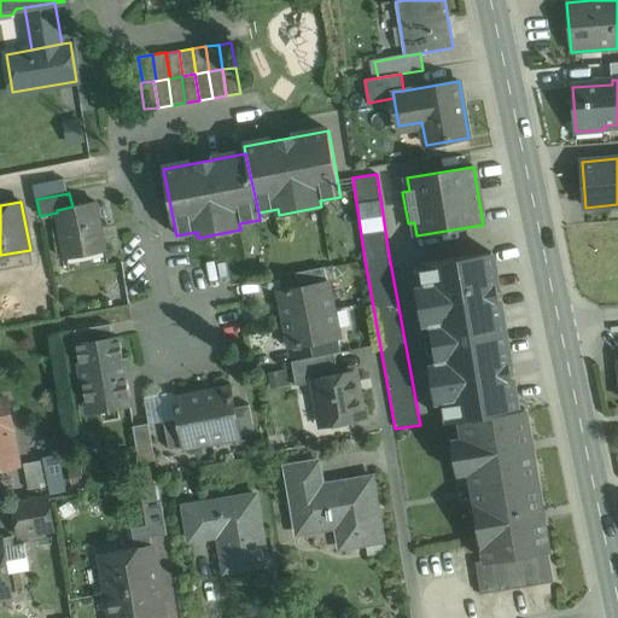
[(73,207),(57,210),(57,213),(66,258),(105,251),(95,202),(73,207)]
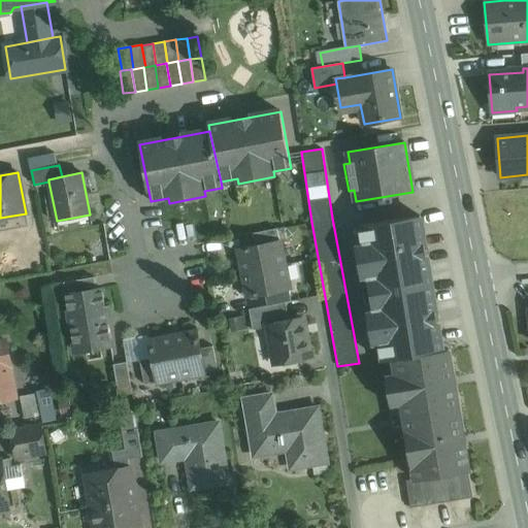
[(370,293),(431,283),(420,216),(359,226),(362,243),(356,244),(361,278),(367,277),(370,293)]
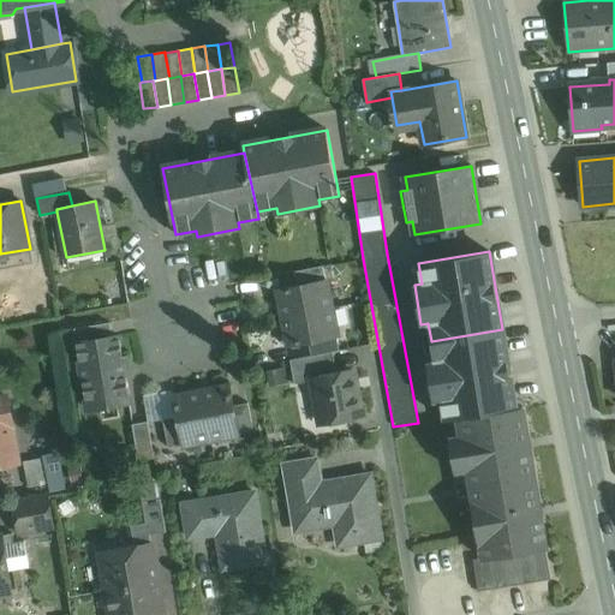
[(323,267),(294,272),(297,286),(326,280),(323,267)]
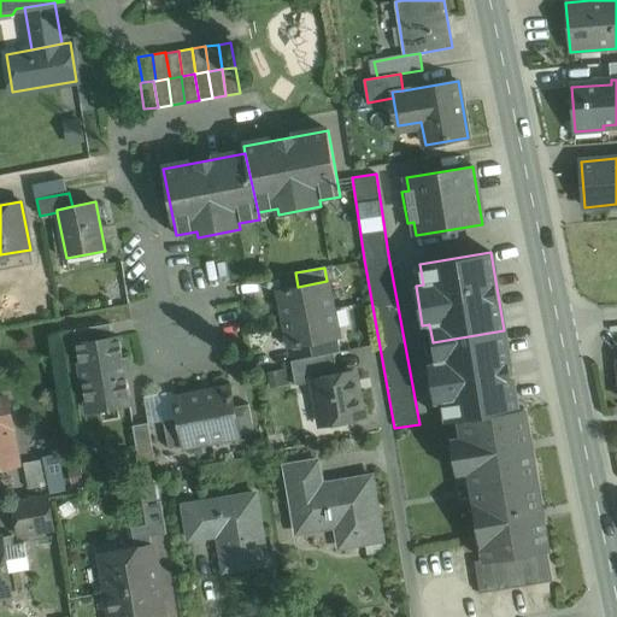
[(298,287),(280,291),(285,319),(333,310),(327,281),(298,287)]
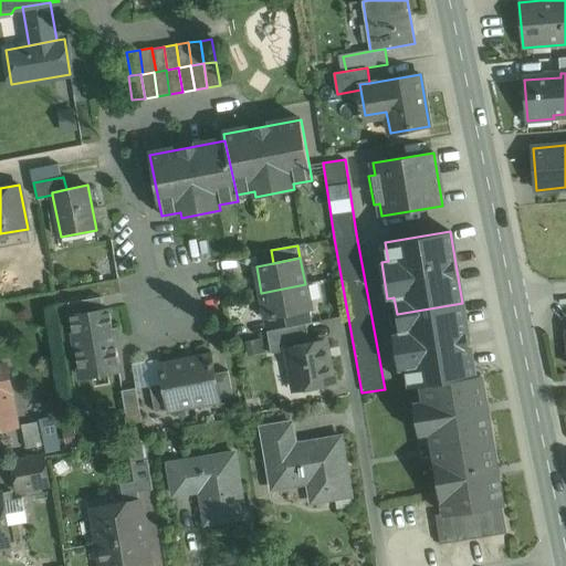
[(305,284),(261,293),(266,318),(284,315),(310,310),(305,284)]
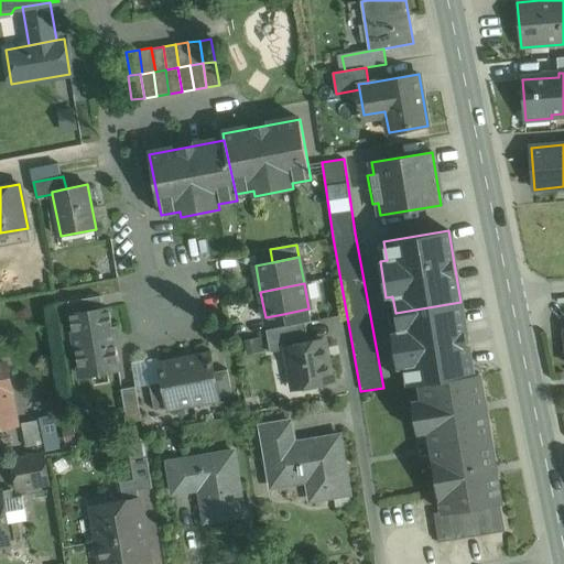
[(100,296),(68,302),(71,315),(102,310),(100,296)]
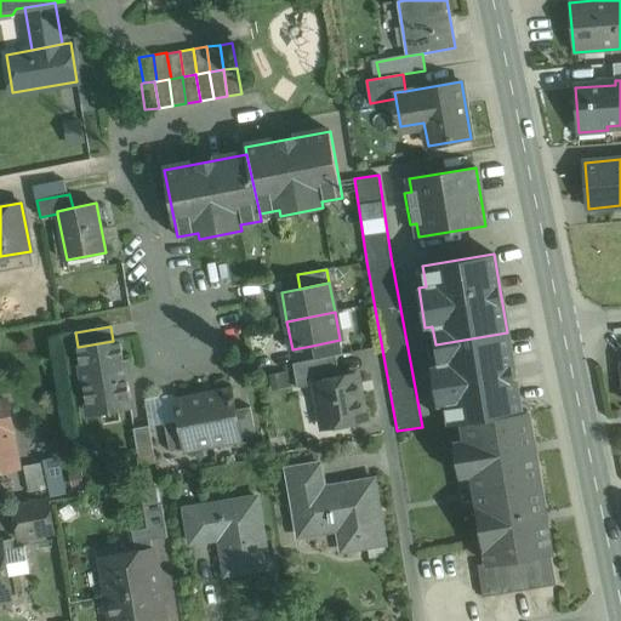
[(507,332),(436,345),(438,365),(431,366),(438,405),(445,404),(448,425),(462,422),(520,412),(507,332)]
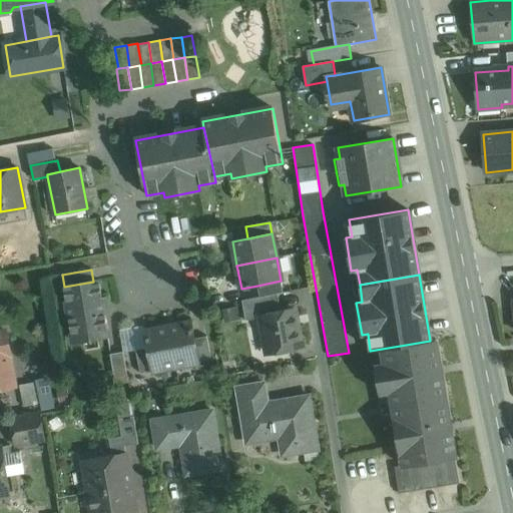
[(93,282),(64,287),(73,342),(108,336),(105,314),(107,314),(104,299),(102,299),(99,281),(93,282)]
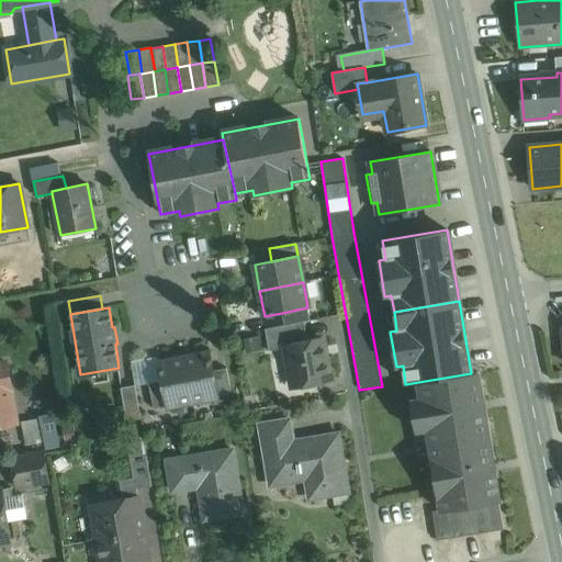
[(307,307),(282,313),(284,326),(304,322),(310,321),(307,307)]
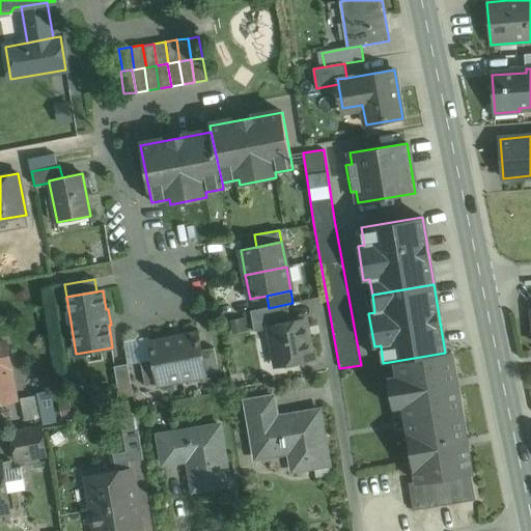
[(269,308),(250,311),(254,332),(270,329),(269,328),(290,324),(287,304),(286,305),(269,308)]
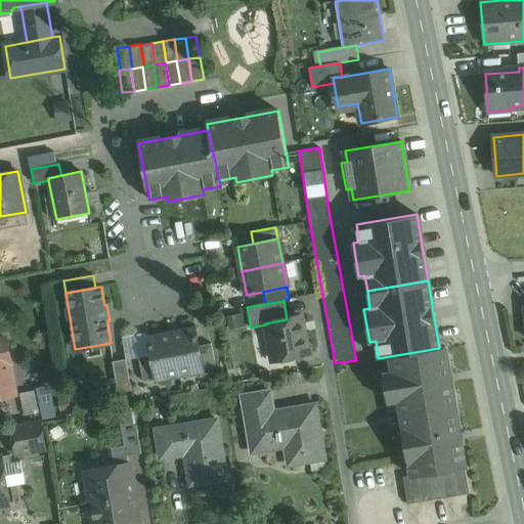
[(287,319),(265,323),(266,324),(272,360),(308,354),(301,316),(287,319)]
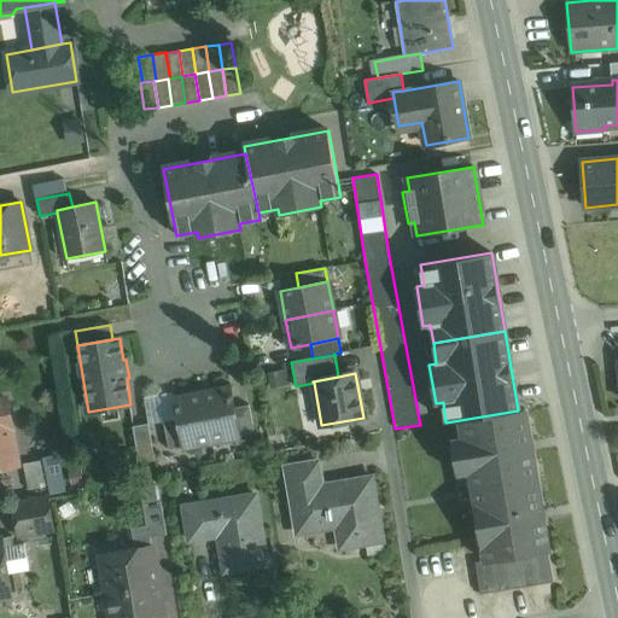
[(231,389),(203,395),(211,442),(240,436),(234,408),(231,389)]
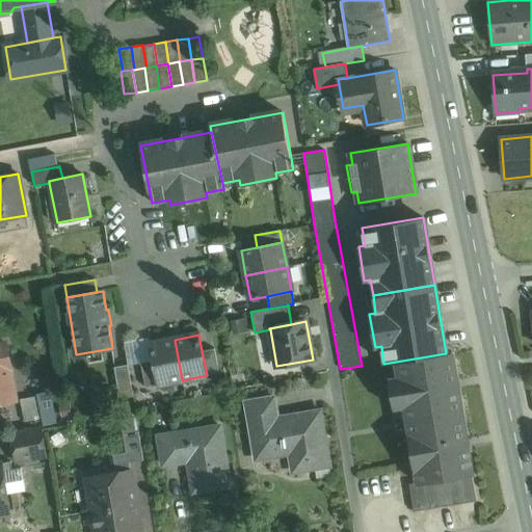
[(175,340),(150,344),(153,361),(158,386),(182,380),(175,340)]
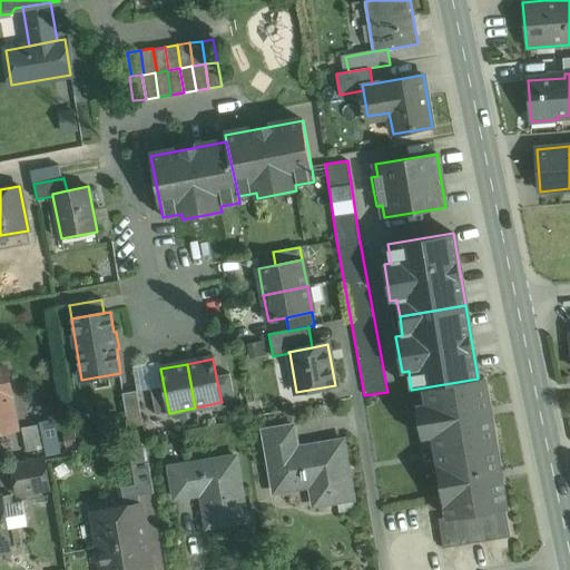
[(6,369),(0,369),(0,432),(16,429),(9,396),(10,395),(6,369)]
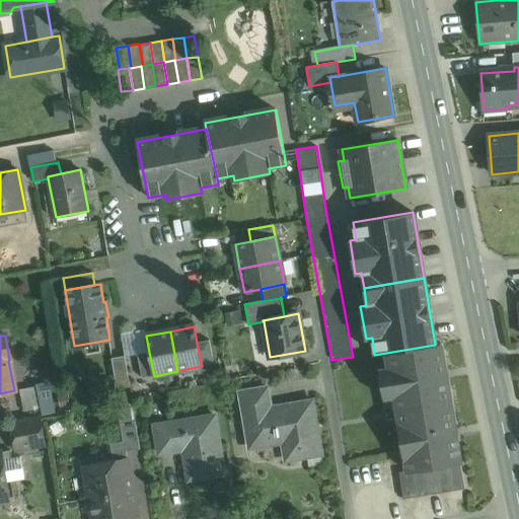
[(209,341),(197,343),(202,366),(214,364),(209,341)]
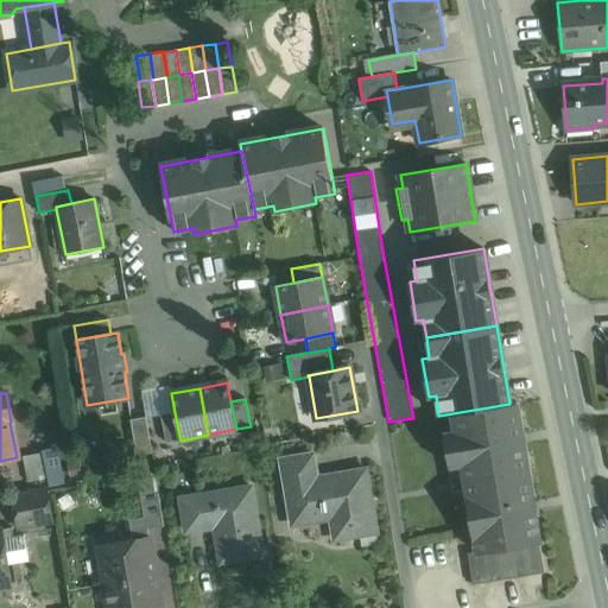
[(510,404),(453,413),(455,432),(444,435),(449,467),(463,464),(467,482),(529,472),(517,403),(510,404)]
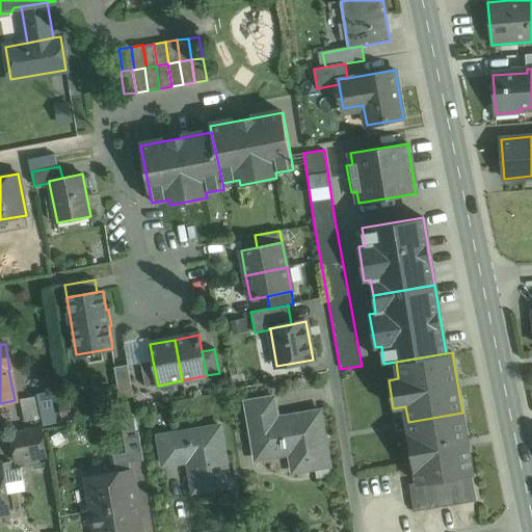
[(153,361),(140,363),(145,388),(158,386),(153,361)]
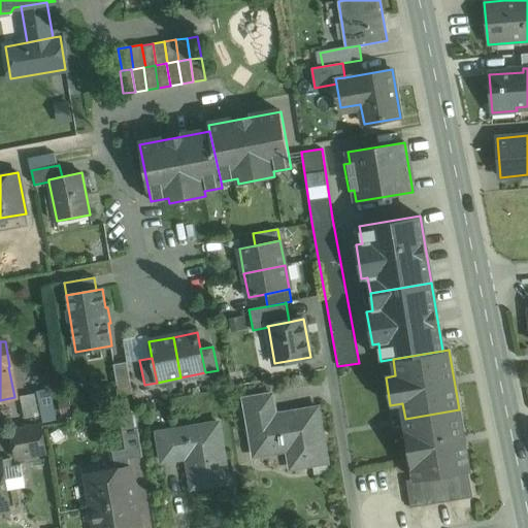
[(127,362),(113,364),(119,395),(132,393),(127,362)]
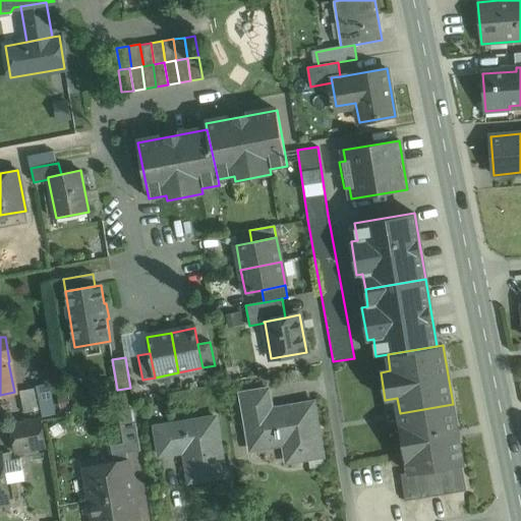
[(48,382),(19,389),(22,401),(37,397),(42,415),(55,412),(48,382)]
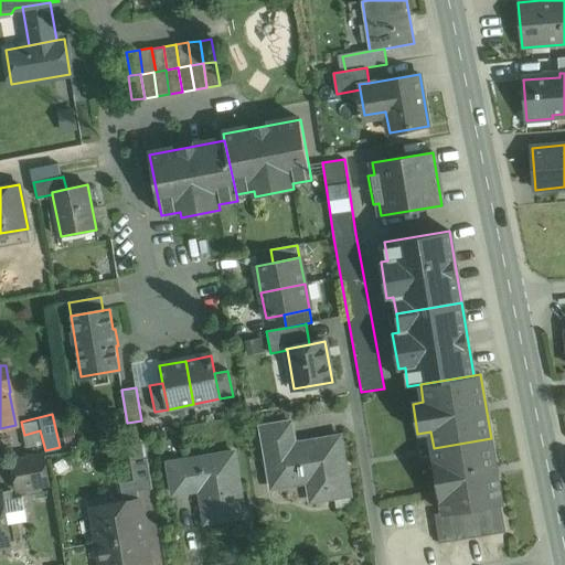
[(340,437),(295,445),(290,423),(260,427),(268,469),(275,468),(278,487),(317,480),(320,500),(350,494),(340,437)]
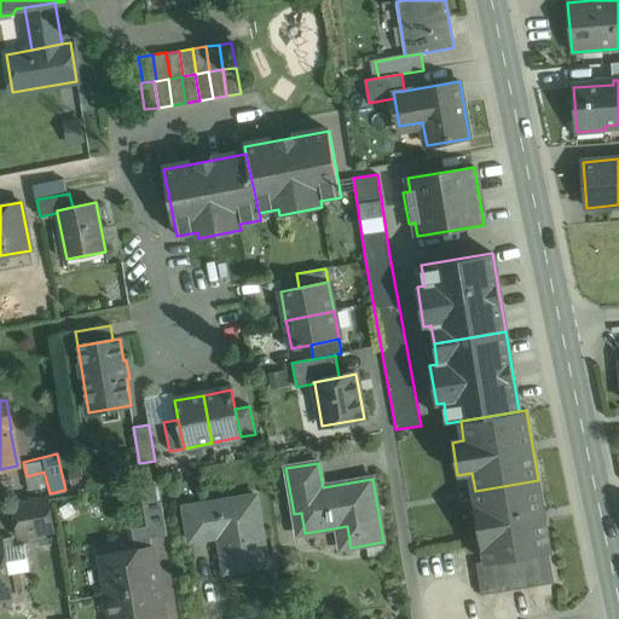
[(538,480),(475,491),(486,561),(487,563),(549,553),(550,553),(538,480)]
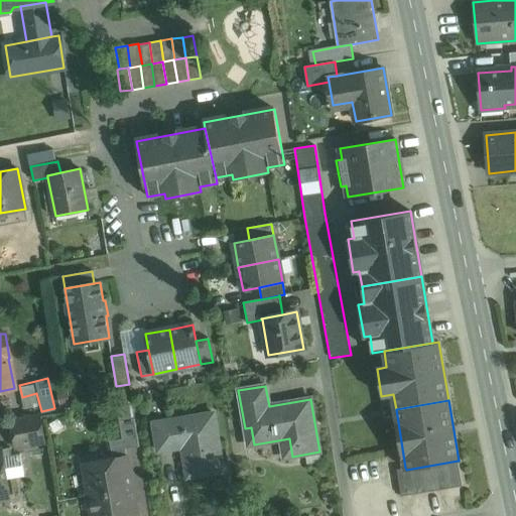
[(129,403),(117,405),(120,421),(132,419),(129,403)]
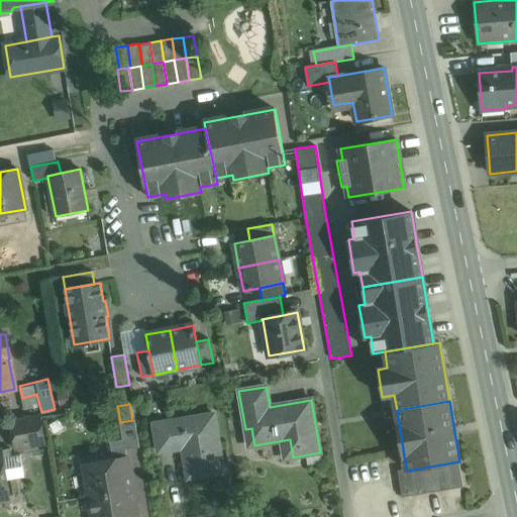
[(214,414),(154,424),(159,452),(183,448),(188,479),(224,473),(214,414)]
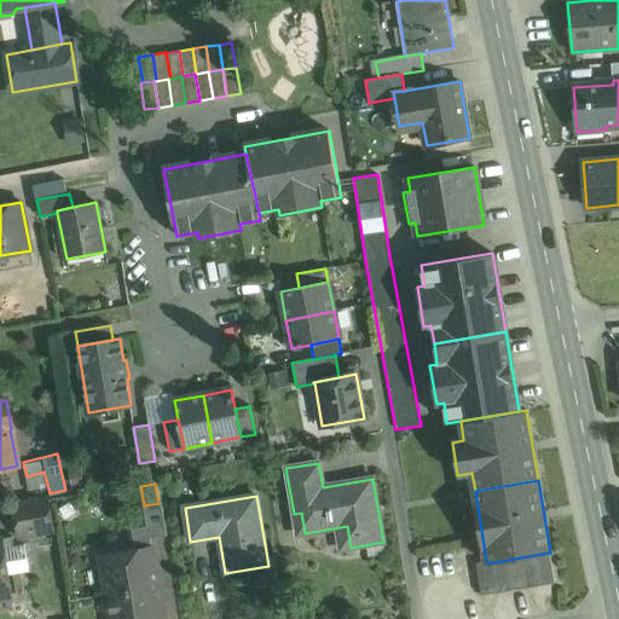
[(48,498),(12,504),(18,537),(55,531),(48,498)]
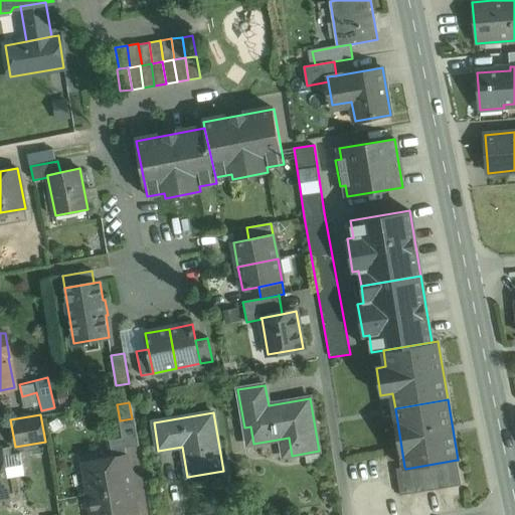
[(120,420),(123,438),(110,441),(113,458),(127,456),(126,448),(139,446),(134,417),(132,418),(120,420)]
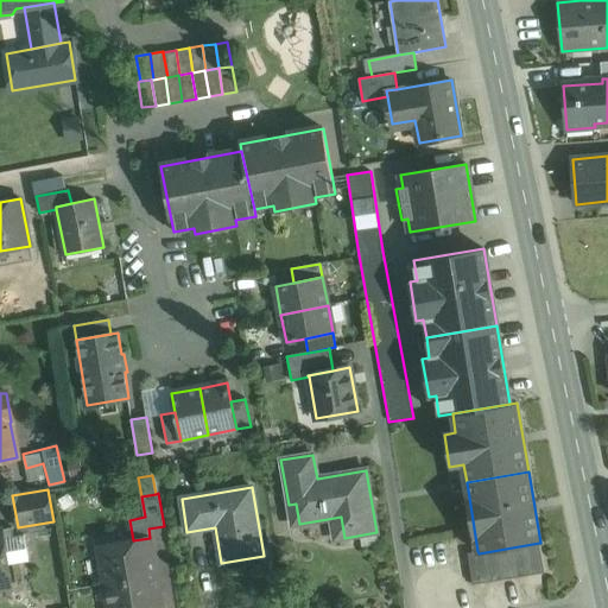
[(12,527),(0,529),(0,586),(8,584),(10,588),(11,587),(7,565),(29,562),(24,534),(14,537),(12,527)]
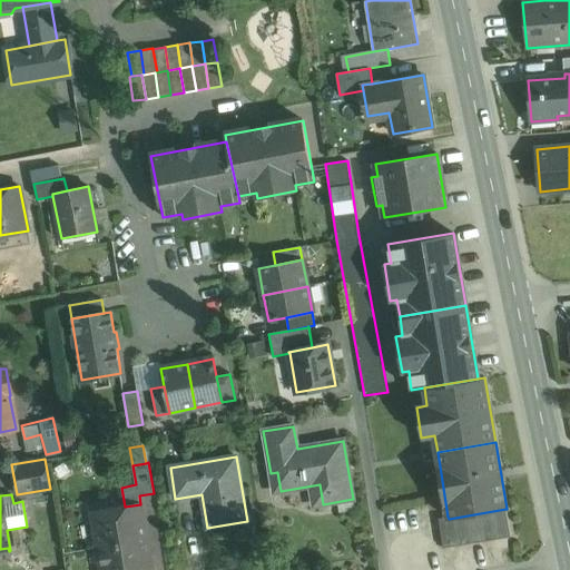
[(125,507),(92,512),(99,548),(146,540),(140,504),(125,507)]
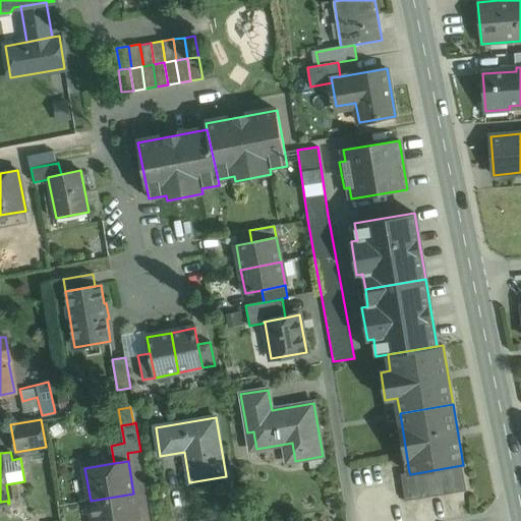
[(462,465),(410,474),(409,472),(401,474),(405,502),(467,493),(462,465)]
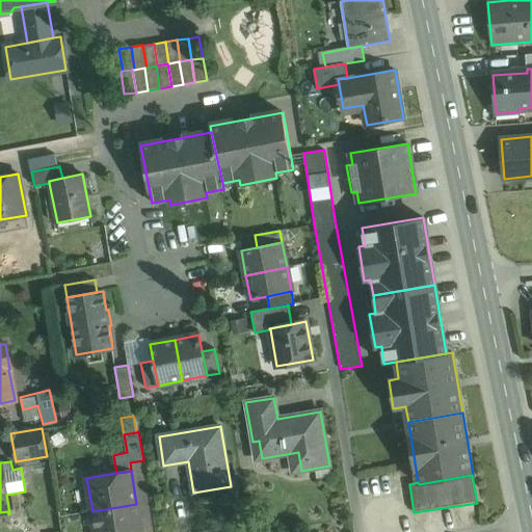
[(140,531),(136,504),(92,511),(95,531),(140,531)]
